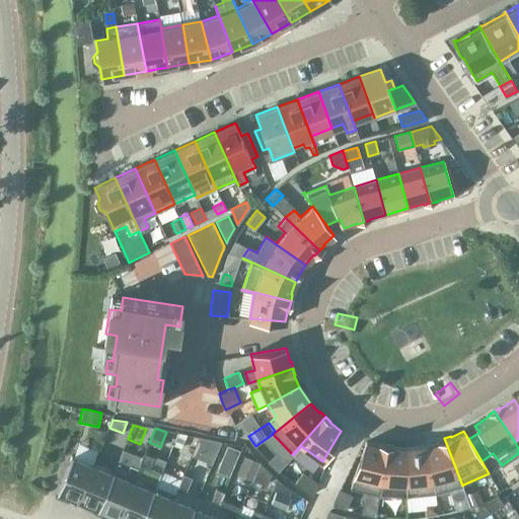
[(212,463),(221,442),(221,441),(208,439),(207,438),(199,457),(212,463)]
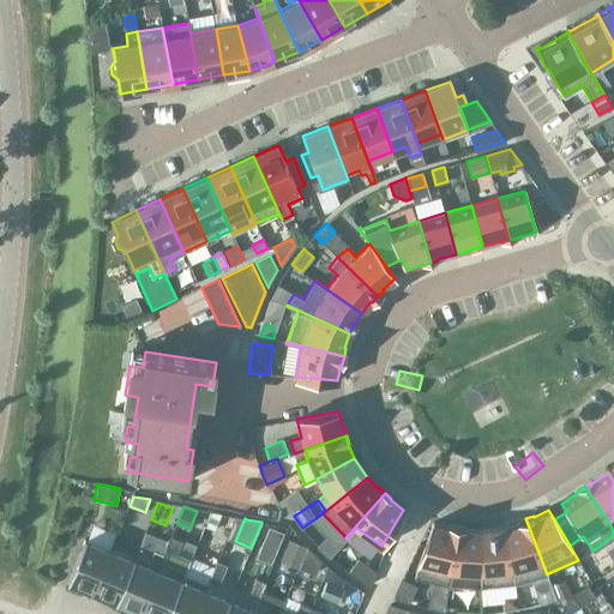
[(504,527),(515,583),(547,575),(525,518),(518,522),(518,523),(504,527)]
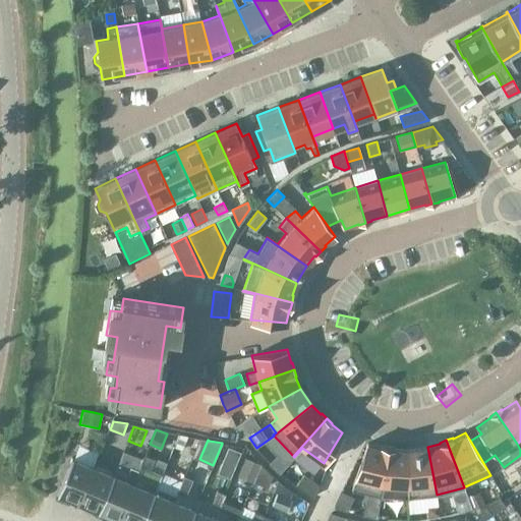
[(351,489),(381,497),(388,446),(381,445),(381,446),(367,443),(351,489)]
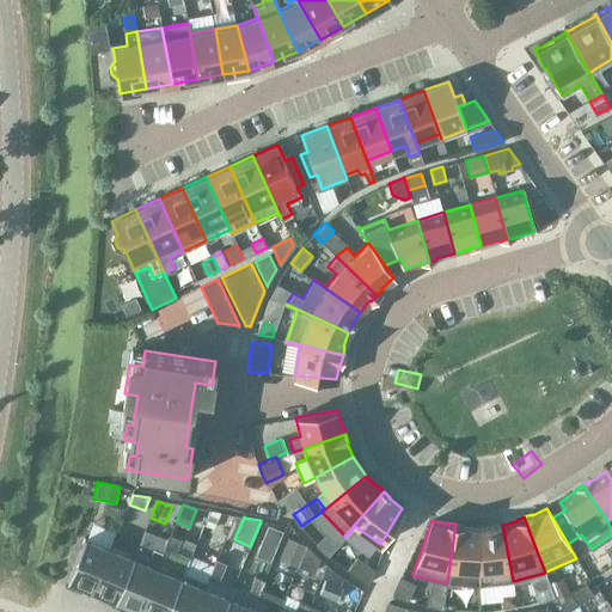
[(456,524),(447,583),(479,585),(478,527),(464,527),(464,525),(456,524)]
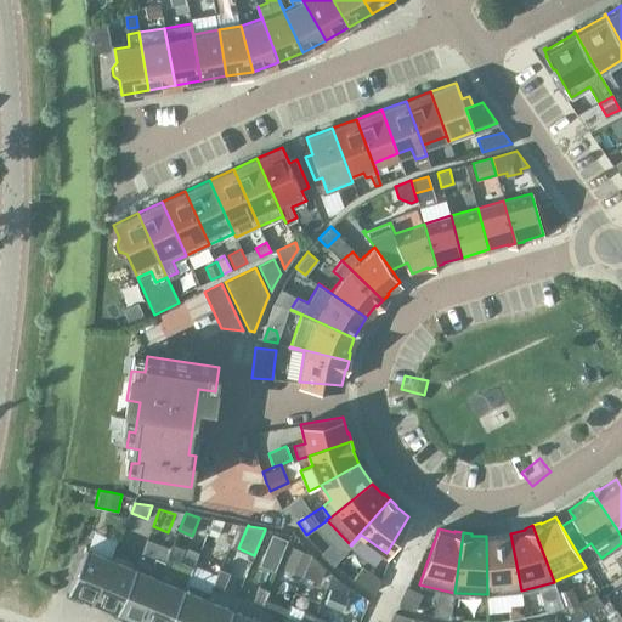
[(272,533),(269,543),(283,550),(287,539),(272,533)]
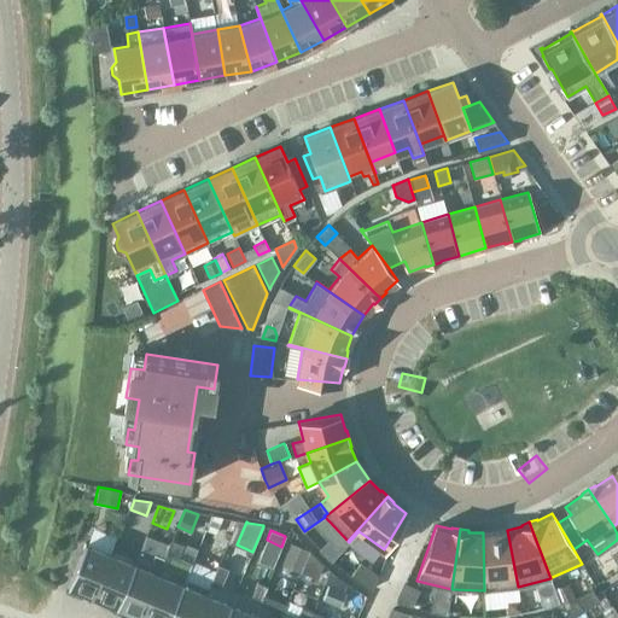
[(484,590),(518,587),(507,530),(483,532),(484,590)]
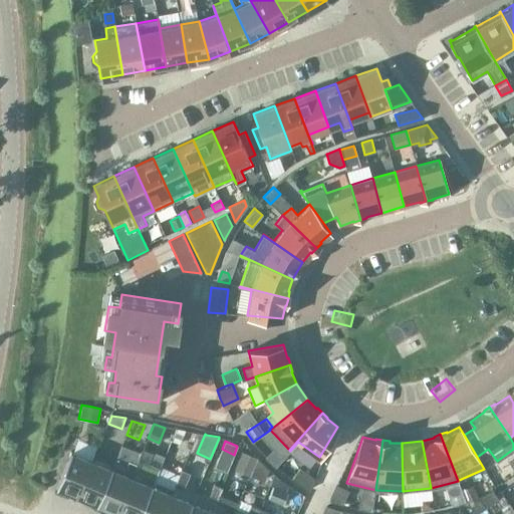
[(272,448),(265,456),(275,466),(284,456),(274,446),(272,448)]
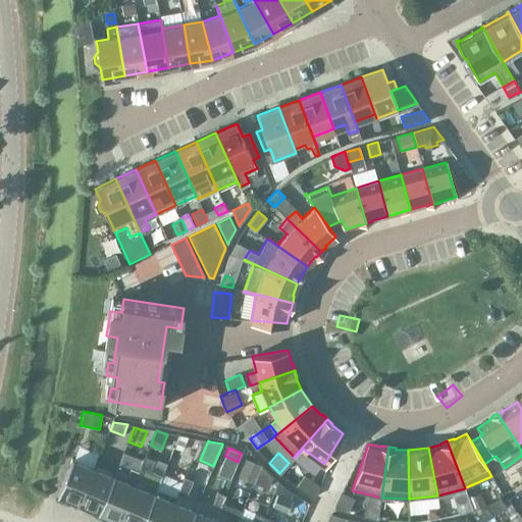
[(61,482),(57,493),(77,503),(93,467),(72,458),(67,469),(62,471),(59,477),(61,482)]
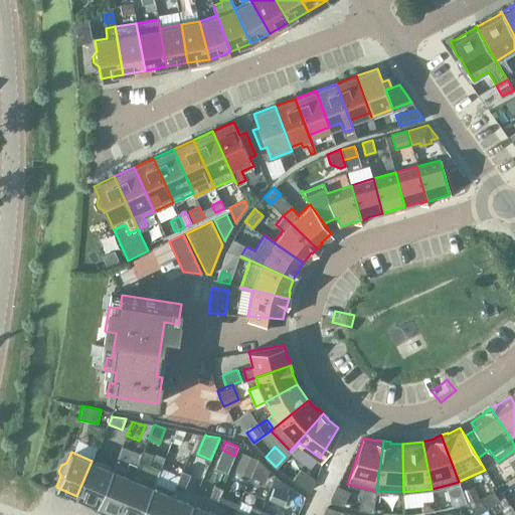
[(235,470),(250,476),(258,460),(242,453),(235,470)]
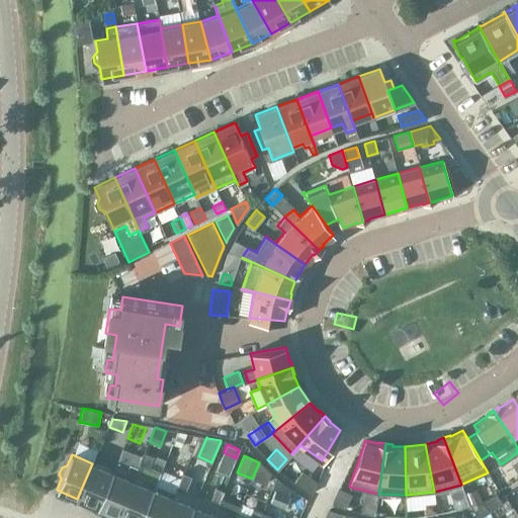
[(266,485),(271,472),(263,465),(260,461),(259,462),(252,479),(266,485)]
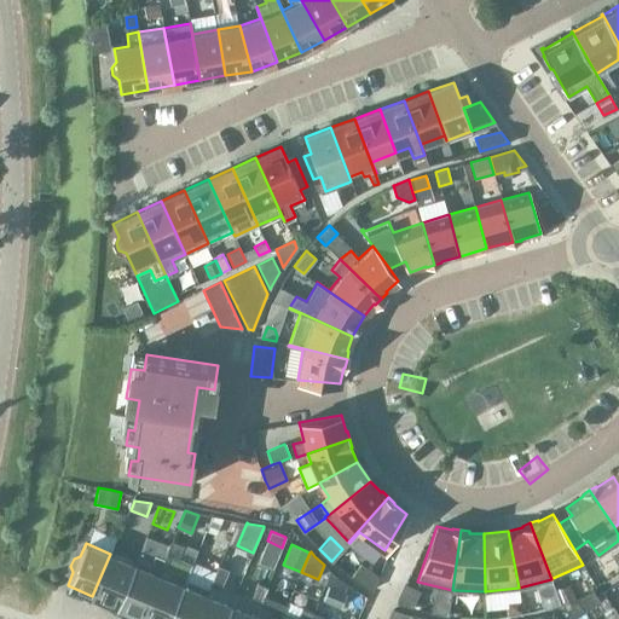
[(116,606),(134,563),(110,554),(92,596),(116,606)]
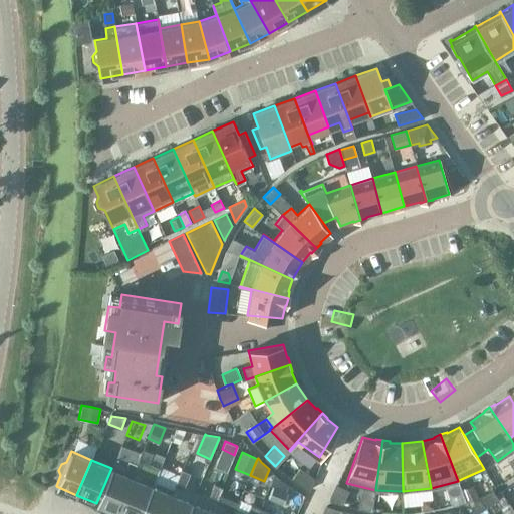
[(129,460),(122,473),(111,468),(96,503),(116,512),(137,464),(129,460)]
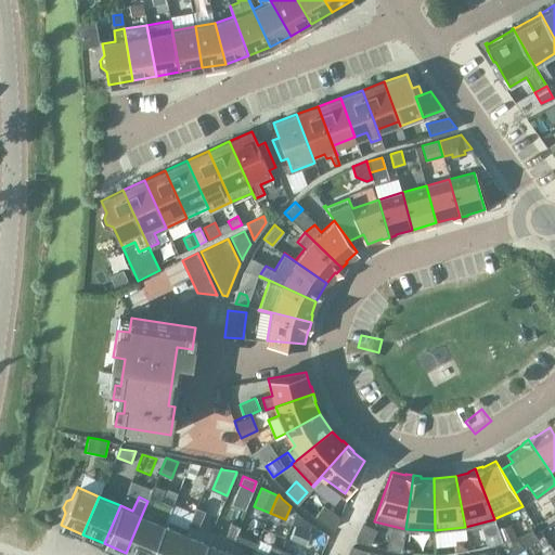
[(126,553),(132,554),(150,554),(165,518),(171,505),(150,497),(147,501),(126,553)]
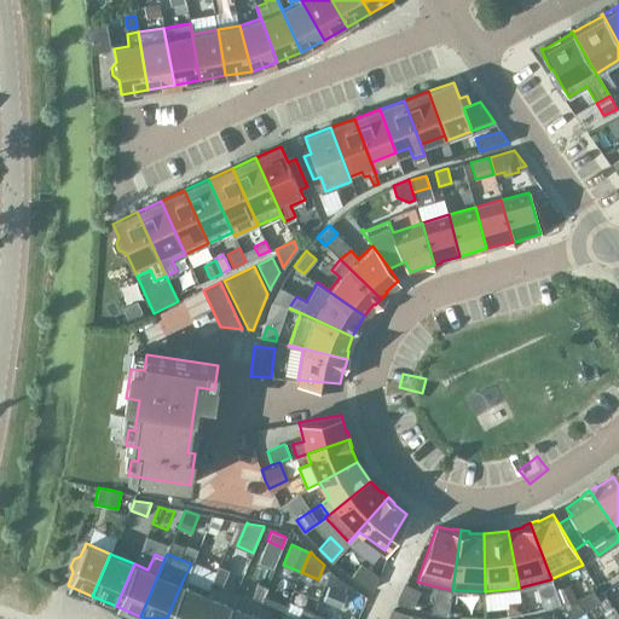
[(224,618),(236,593),(223,588),(231,568),(219,563),(212,583),(196,618),(224,618)]
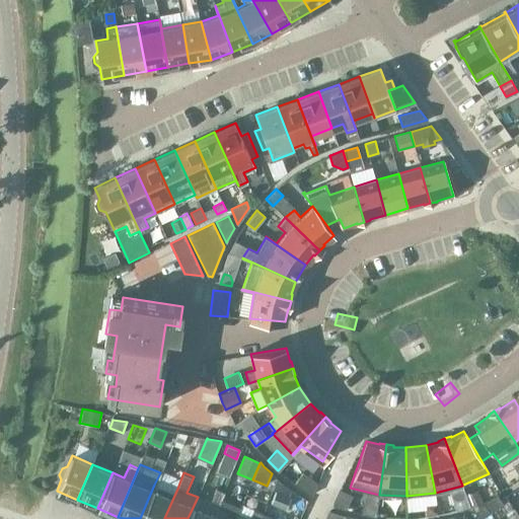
[(295,483),(294,484),(304,490),(311,495),(312,496),(315,488),(317,484),(317,483),(302,472),(295,483)]
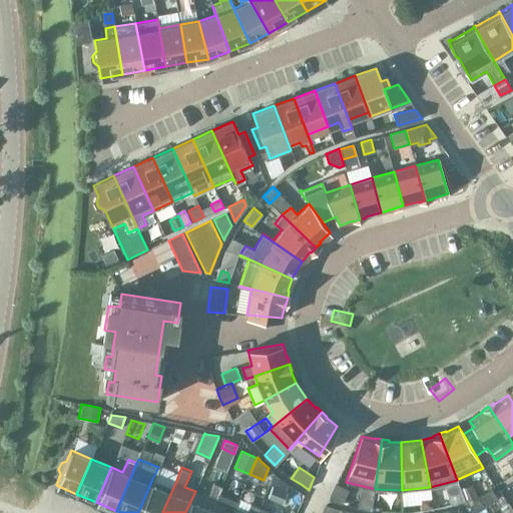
[(138,512),(162,512),(175,483),(174,483),(172,488),(152,479),(138,512)]
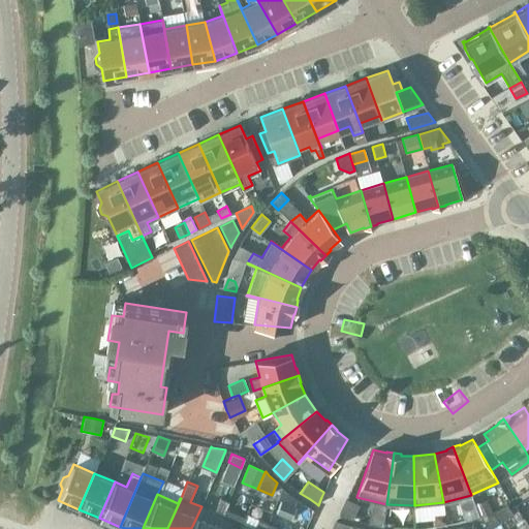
[(201,506),(191,528),(216,528),(222,516),(228,501),(220,497),(214,511),(201,506)]
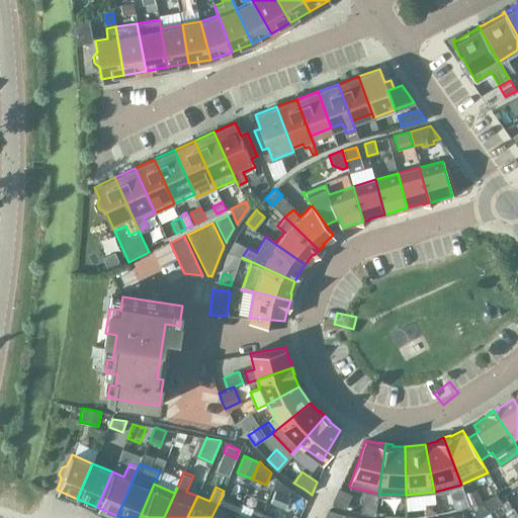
[(332,504),(345,508),(351,494),(339,488),(332,504)]
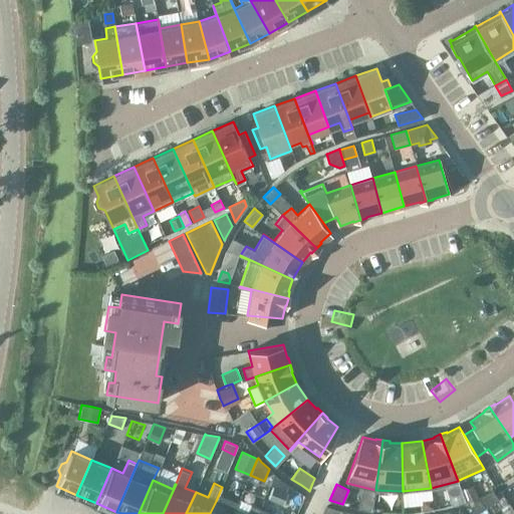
[(474,485),(461,490),(464,499),(465,500),(465,503),(478,498),(474,485)]
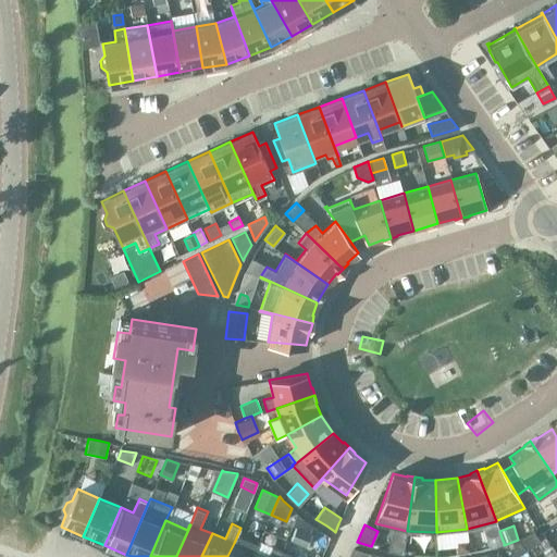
[(307,547),(312,533),(309,532),(296,527),(291,540),(307,547)]
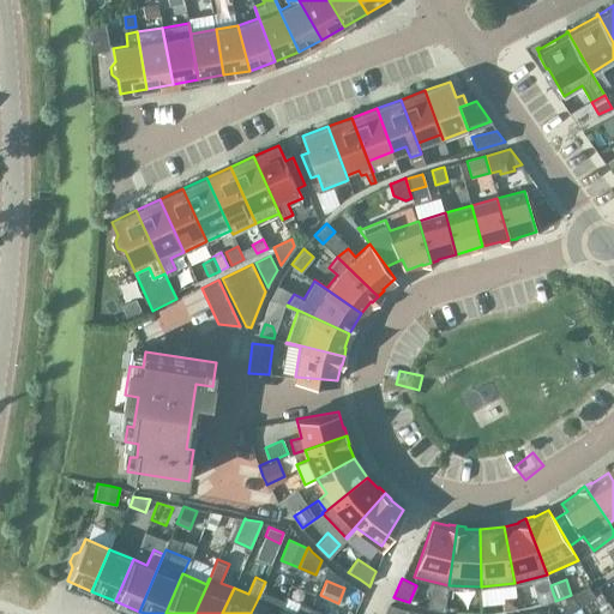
[(539,601),(554,596),(551,585),(551,584),(540,587),(537,595),(539,601)]
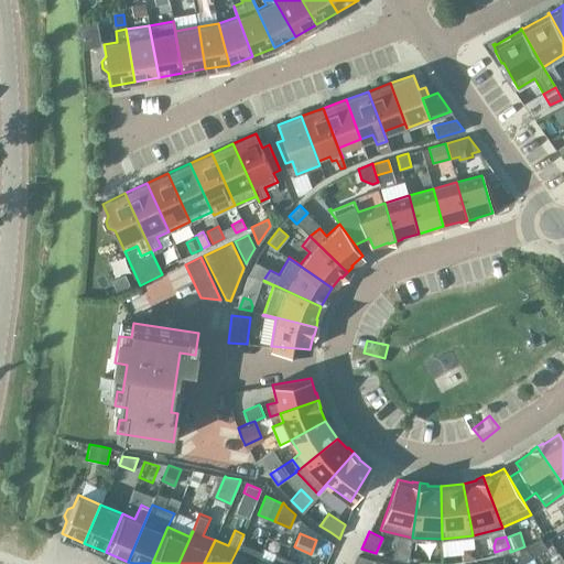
[(541,539),(525,548),(532,557),(546,548),(541,539)]
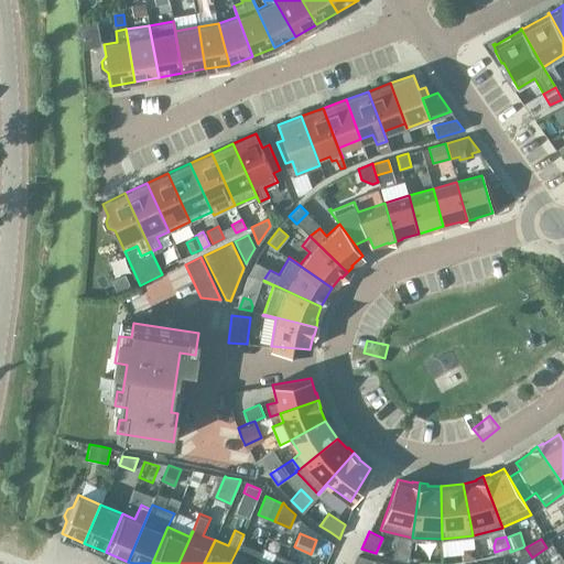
[(463,548),(463,553),(464,561),(477,559),(475,546),(474,546),(463,548)]
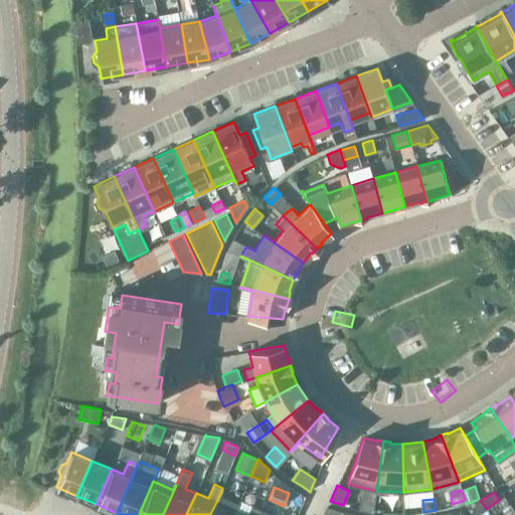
[(210,514),(233,514),(234,514),(223,510),(224,505),(216,502),(210,514)]
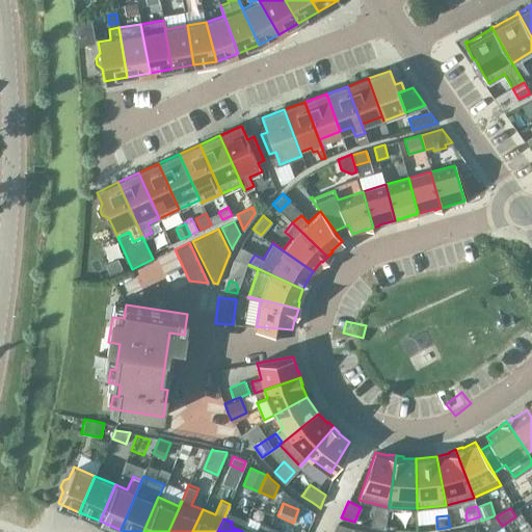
[(242,531),(241,531),(265,531),(268,526),(260,522),(256,531),(244,526),(242,531)]
